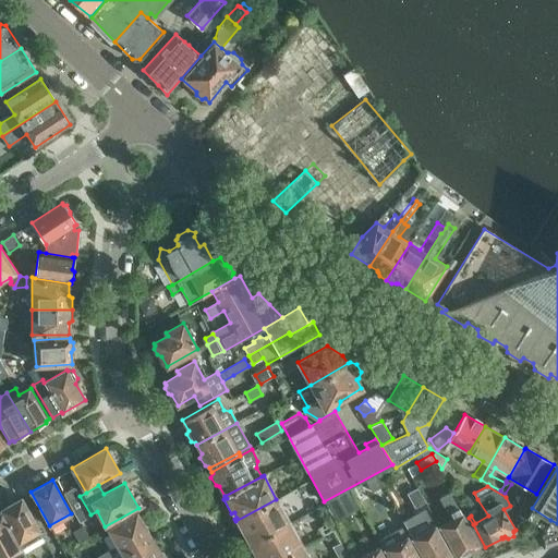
[(64,494),(69,502),(80,496),(75,487),(64,494)]
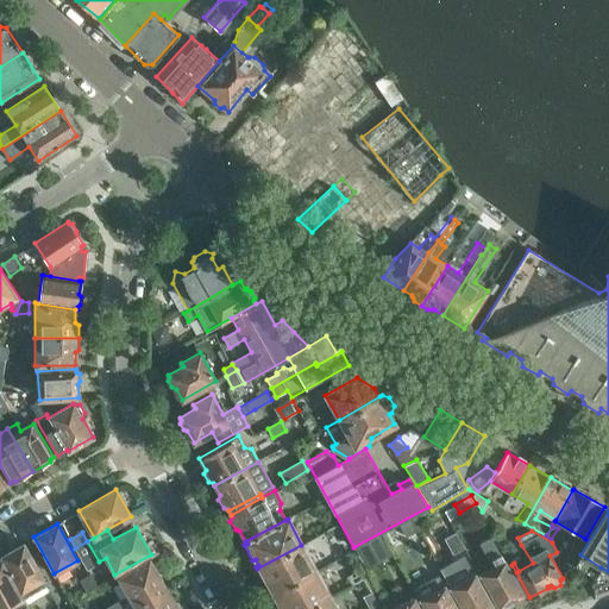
[(493,560),(495,565),(479,575),(498,608),(501,607),(504,608),(512,604),(512,600),(523,594),(491,537),(481,542),(490,562),(493,560)]
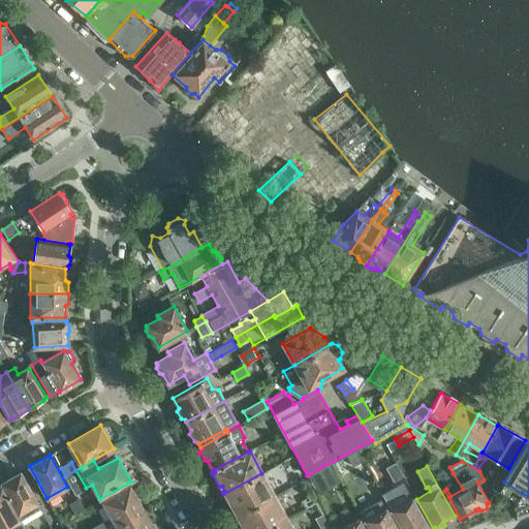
[(75,494),(86,488),(75,470),(65,476),(75,494)]
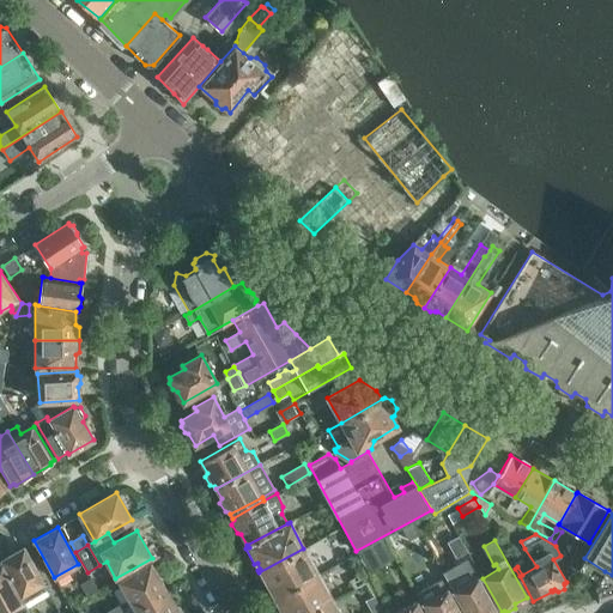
[(0,560),(20,596),(25,606),(49,593),(23,547),(0,560)]
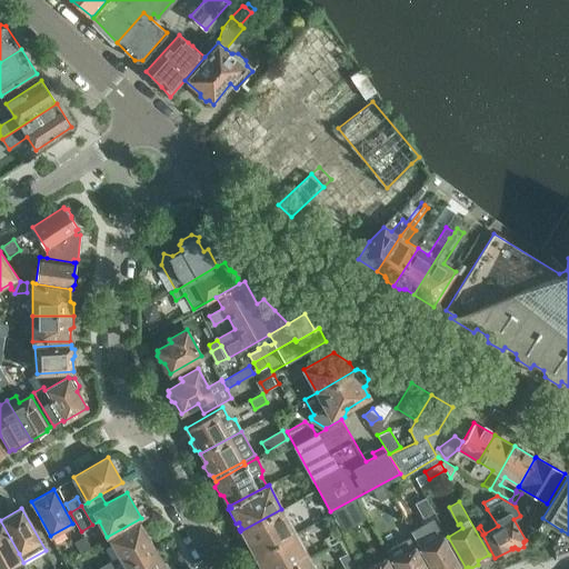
[(535,508),(528,520),(537,525),(543,513),(535,508)]
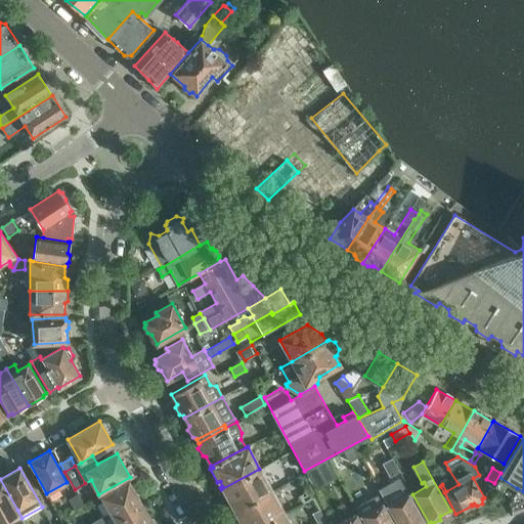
[(234,509),(235,511),(271,491),(259,469),(221,489),(222,491),(224,490),(227,495),(225,496),(232,510),(234,509)]
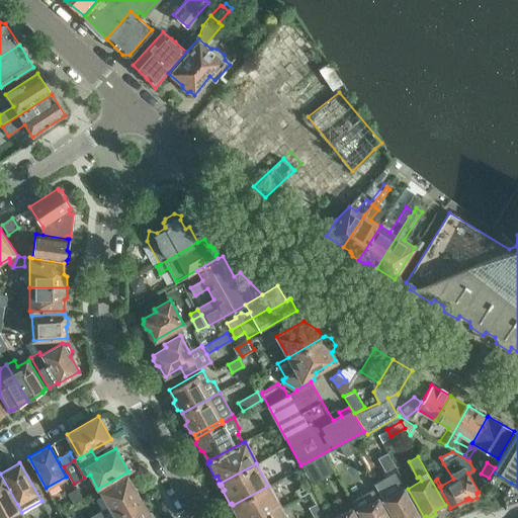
[(402,478),(395,465),(385,470),(393,483),(402,478)]
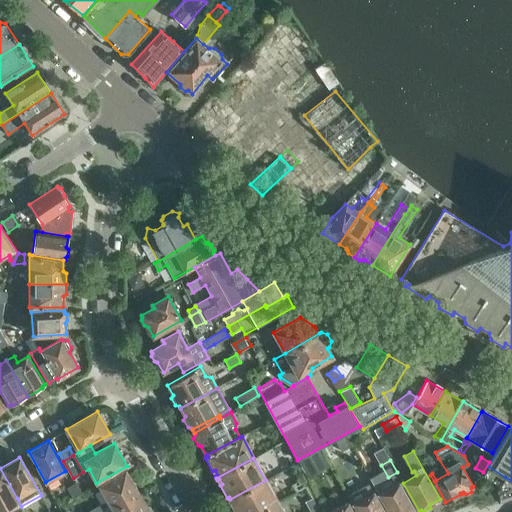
[(500,484),(505,477),(488,466),(483,474),(500,484)]
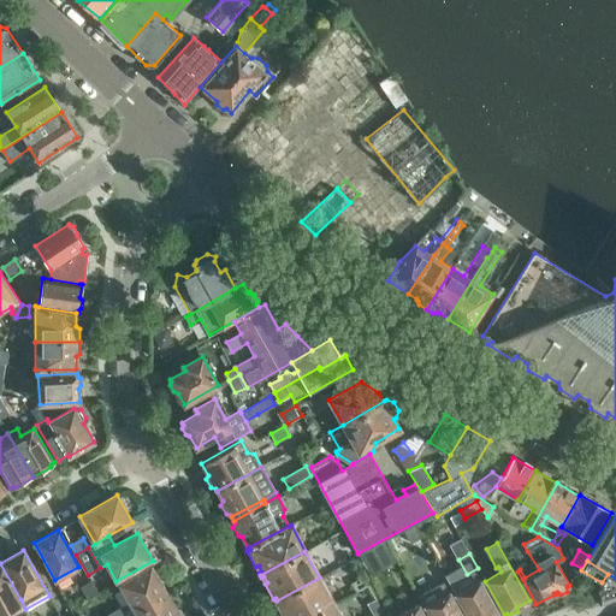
[(0,615),(5,615),(24,605),(1,566),(0,566),(0,615)]
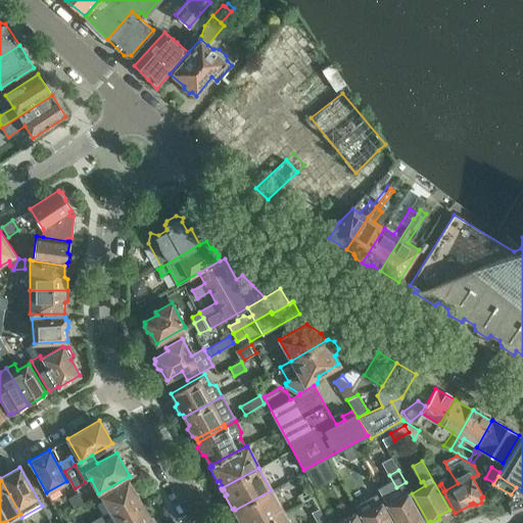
[(89,522),(112,522),(142,506),(136,494),(137,491),(133,483),(130,484),(128,481),(103,495),(111,510),(89,522)]
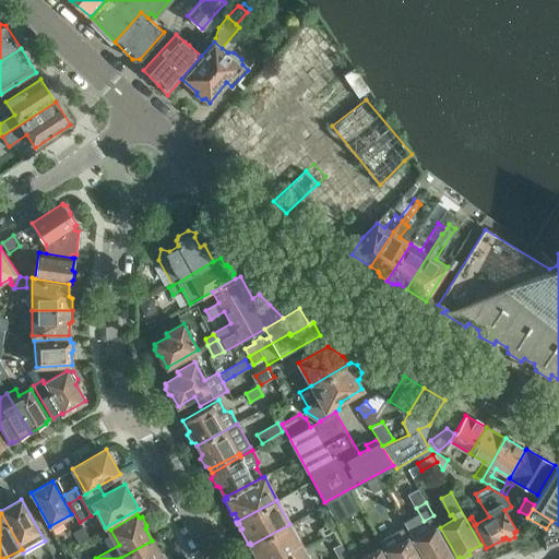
[(394,522),(401,534),(408,530),(402,518),(394,522)]
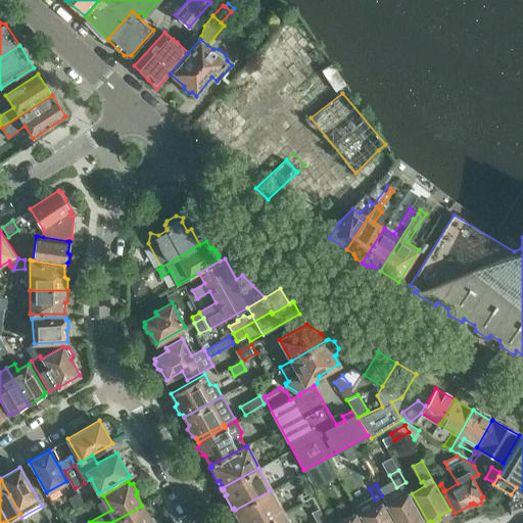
[(299,489),(305,501),(313,496),(306,485),(299,489)]
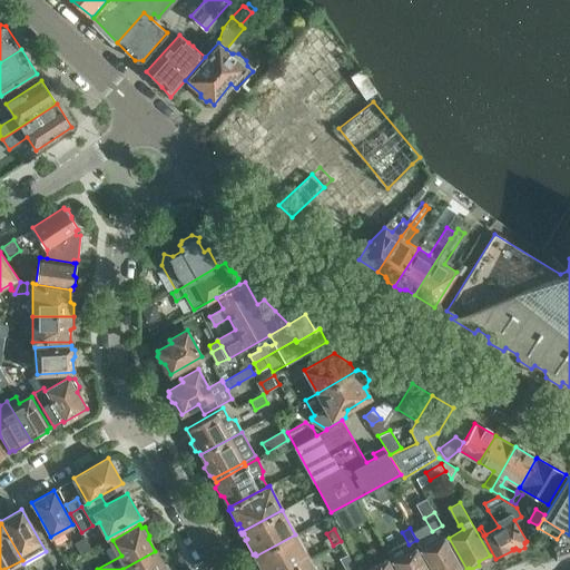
[(367,539),(375,552),(385,547),(377,533),(367,539)]
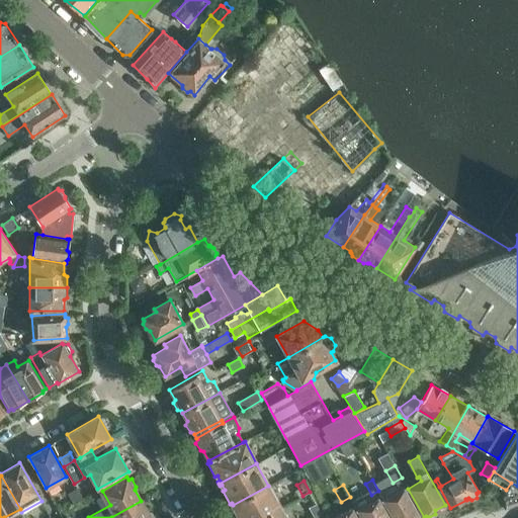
[(261,517),(280,508),(268,486),(233,505),(234,507),(232,508),(237,517),(261,517)]
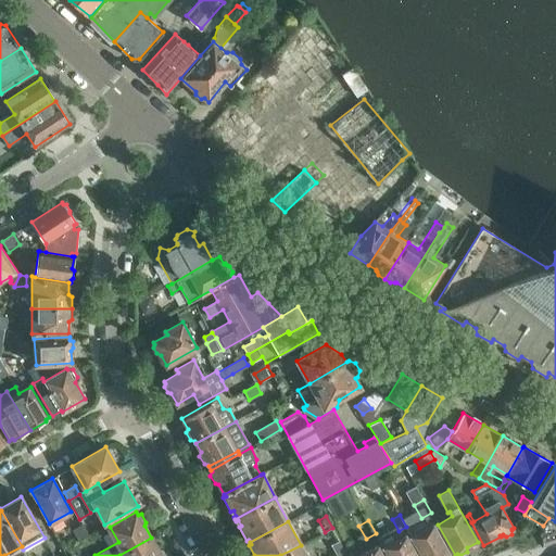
[(555,539),(555,521),(553,525),(547,521),(540,533),(544,544),(555,539)]
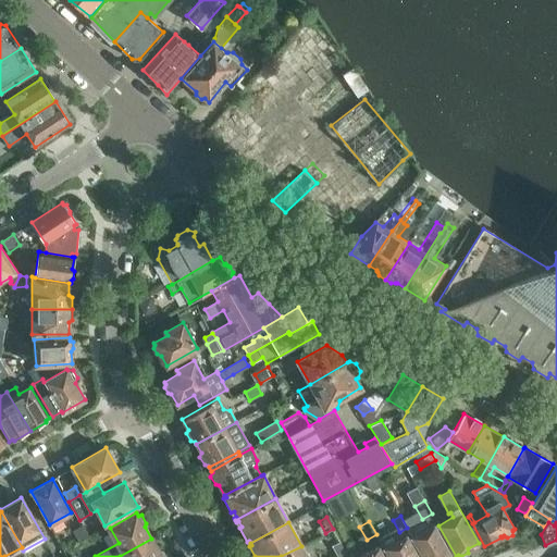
[(447,556),(452,555),(434,524),(411,537),(422,556),(447,556)]
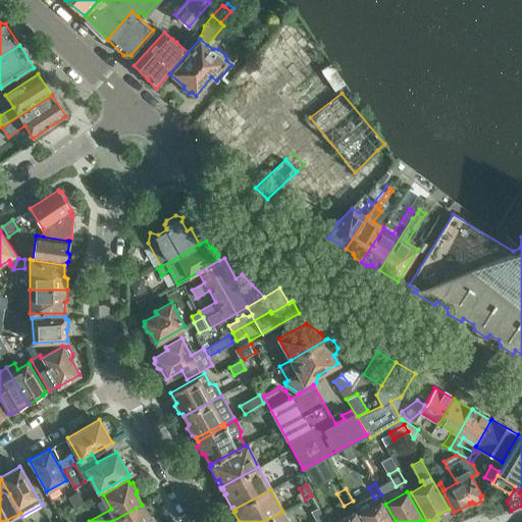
[(83,502),(77,492),(69,497),(75,506),(83,502)]
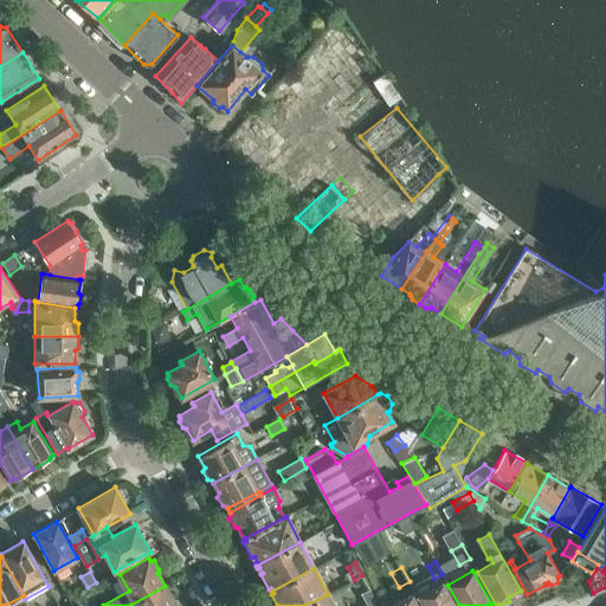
[(455,605),(443,582),(418,597),(421,605),(455,605)]
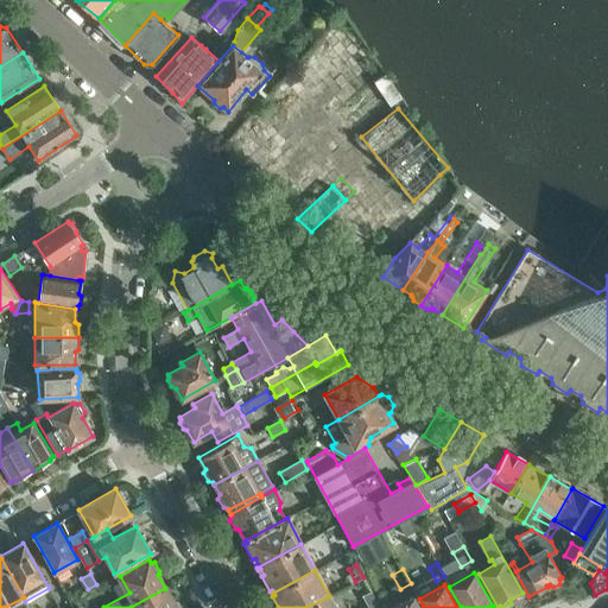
[(165,588),(131,607),(179,607),(177,601),(173,601),(165,588)]
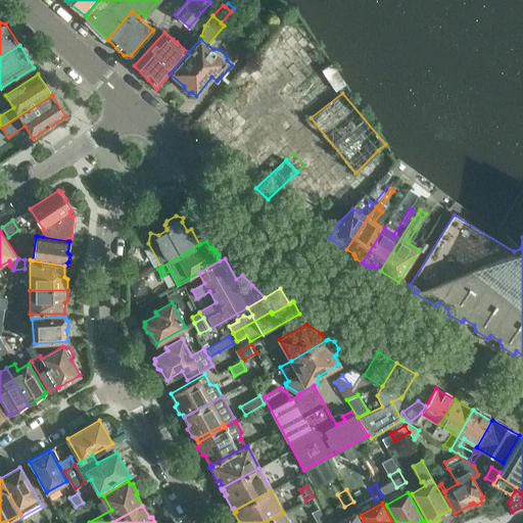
[(312,513),(317,522),(325,519),(319,509),(312,513)]
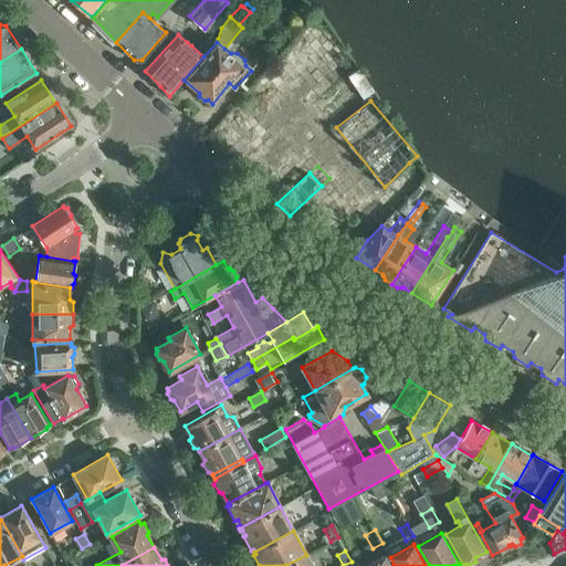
[(312,565),(306,555),(285,565),(312,565)]
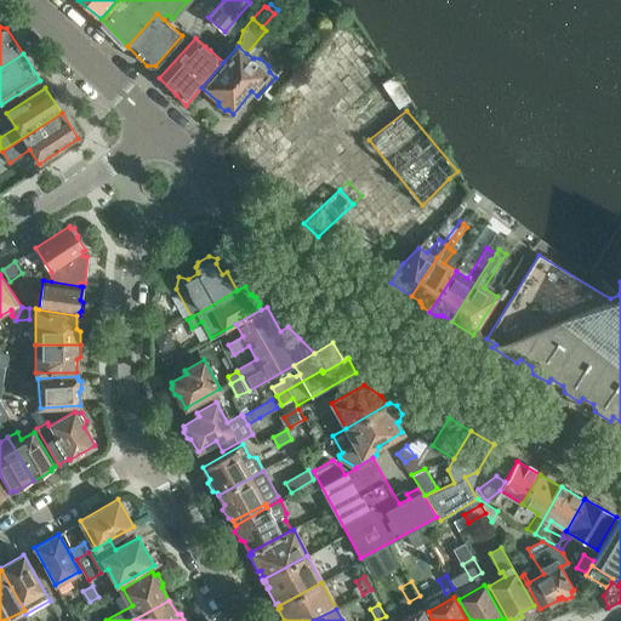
[(428,620),(422,609),(399,620),(428,620)]
